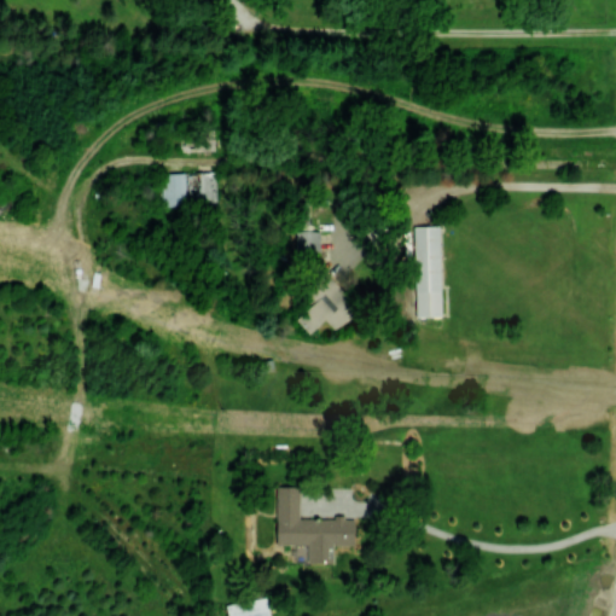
[(187,151),(215,151),(215,139),(187,139),(187,151)]
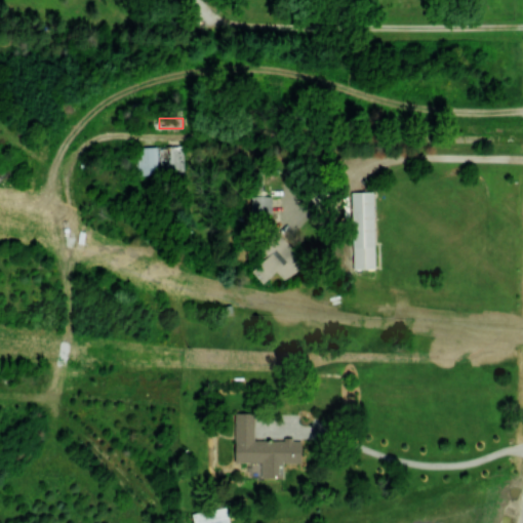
[(139,176),(159,175),(158,148),(138,149),(139,176)]
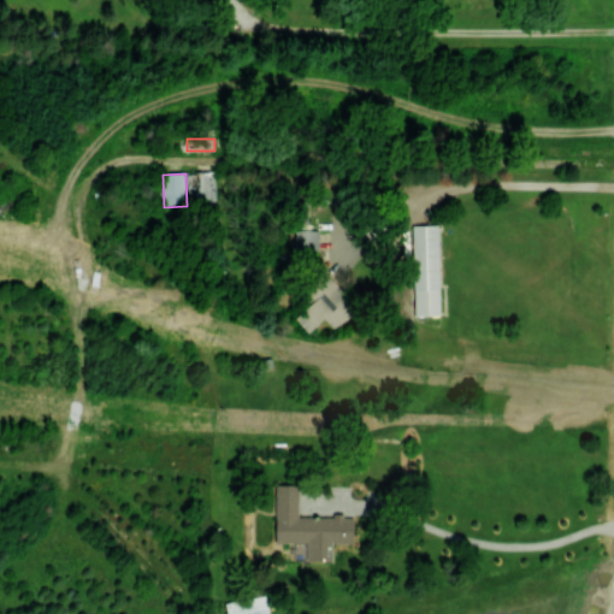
[(217,201),(217,173),(188,173),(188,201),(217,201)]
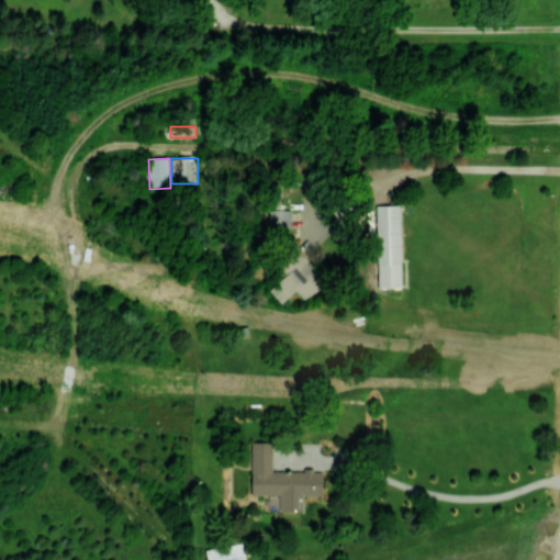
[(402,206),(378,206),(379,289),(403,289),(402,206)]
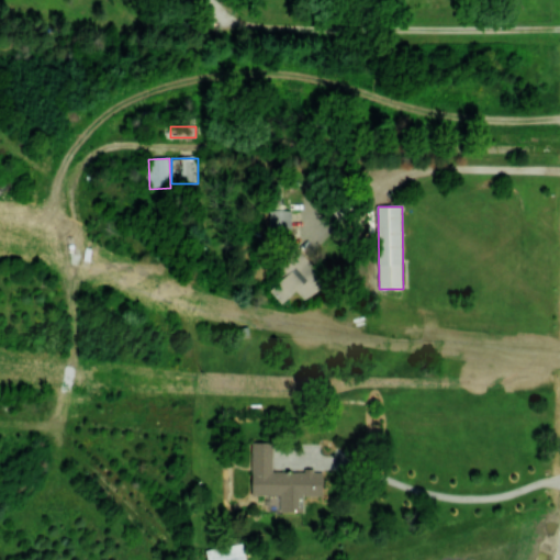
[(271,211),(270,232),(292,232),(293,211),(271,211)]
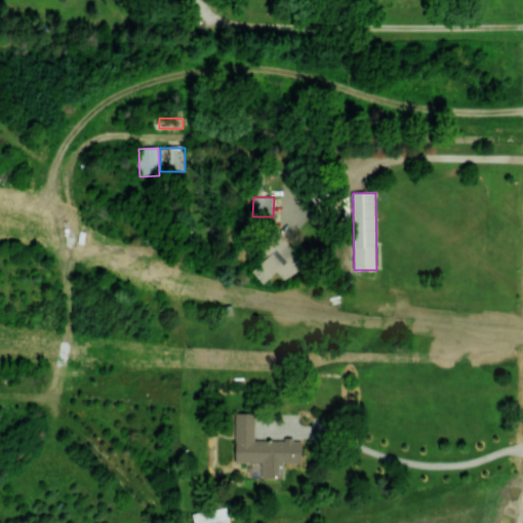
[(285,281),(305,266),(282,237),(270,246),(276,254),(253,272),(264,284),(278,273),(285,281)]
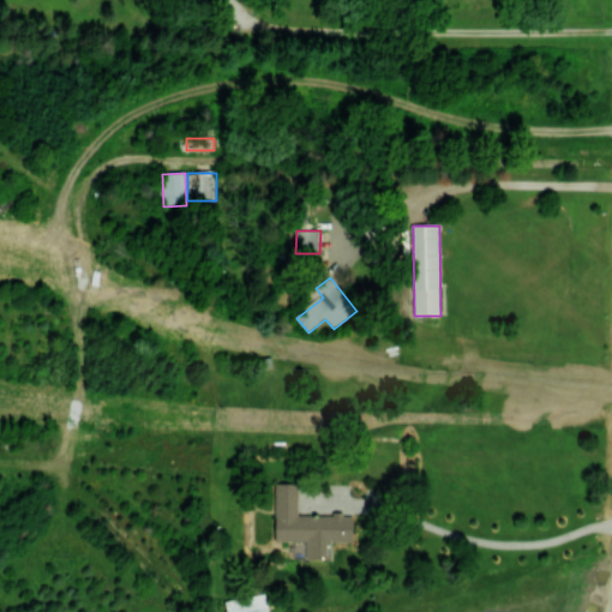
[(276,543),(307,543),(307,559),(334,559),(334,543),(353,544),(354,515),(335,515),(335,517),(299,517),(299,485),(277,485),(276,543)]
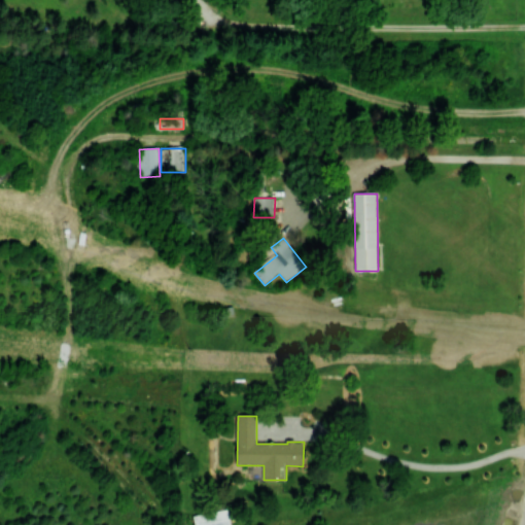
[(195,517),(196,524),(231,524),(228,510),(195,517)]
